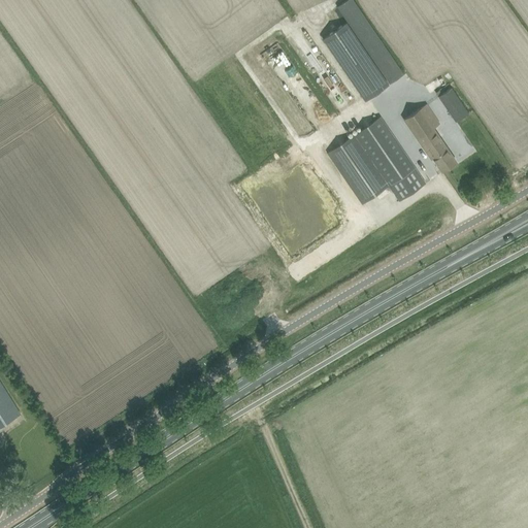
[(345,0),(337,6),(390,83),(404,72),(354,0),(345,0)]
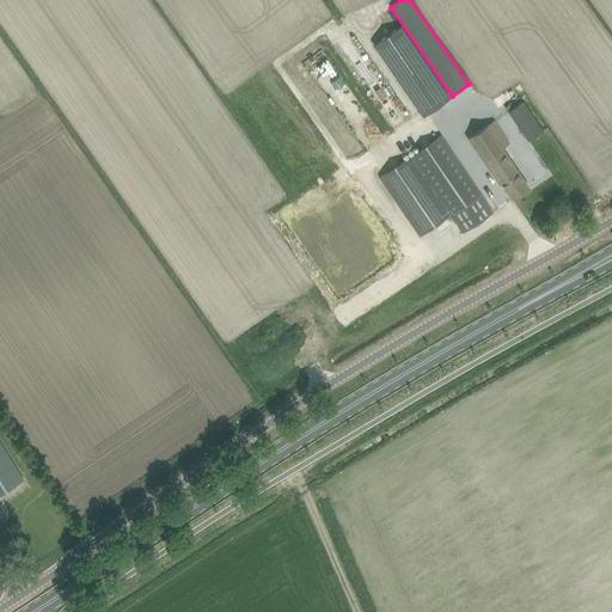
[(374,43),(423,116),(451,97),(403,24),(374,43)]
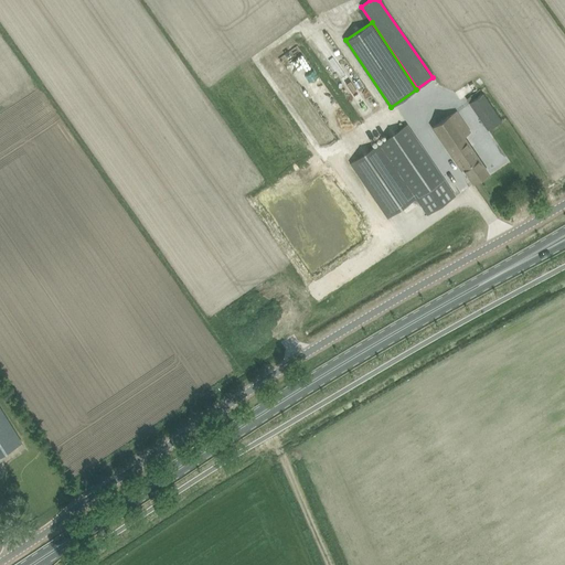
[(320,48),(330,74),(340,70),(339,64),(342,63),(333,42),(320,48)]
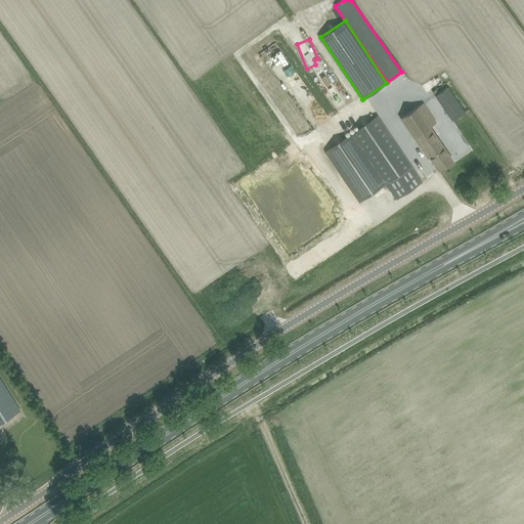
[(264,50),(270,58),(281,51),(275,42),(264,50)]
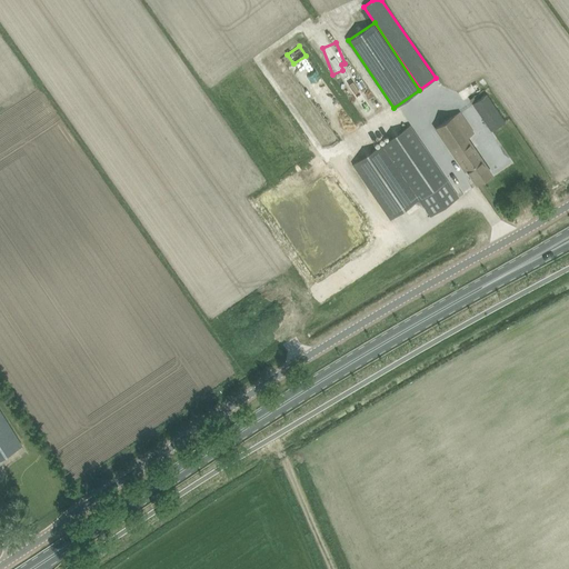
[(472,103),(491,130),(506,120),(487,93),(472,103)]
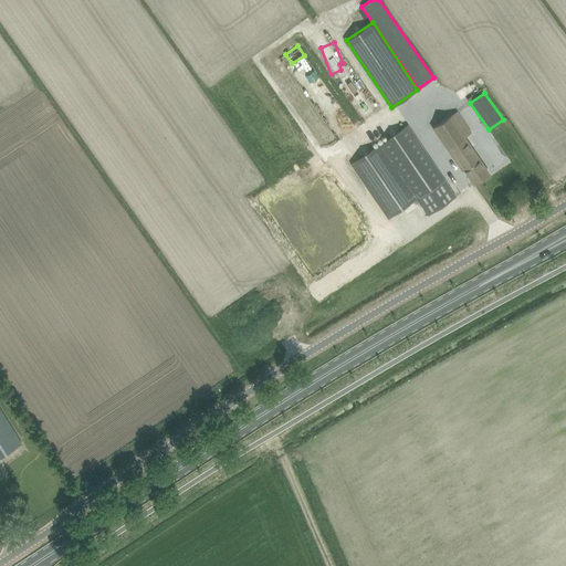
[(464,169),(474,184),(490,173),(464,137),(471,132),(457,111),(433,127),(462,170),(464,169)]
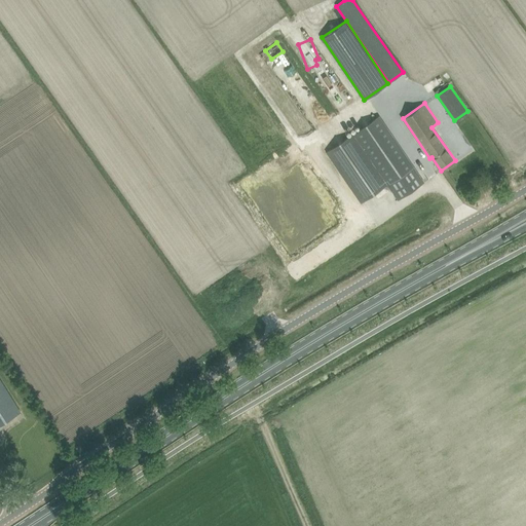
[(327,151),(362,202),(387,184),(399,199),(424,182),(379,115),(327,151)]
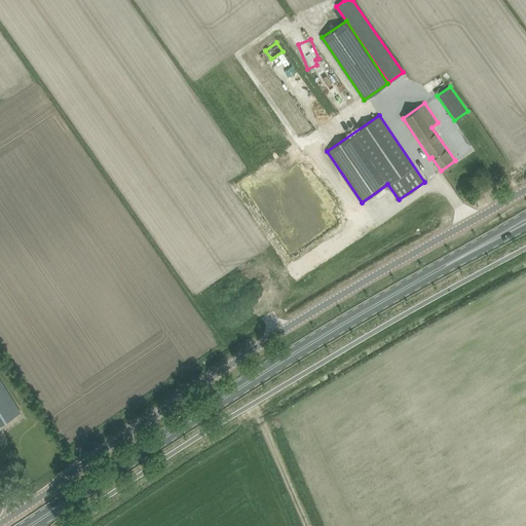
[(0,423),(21,411),(0,377),(0,423)]
